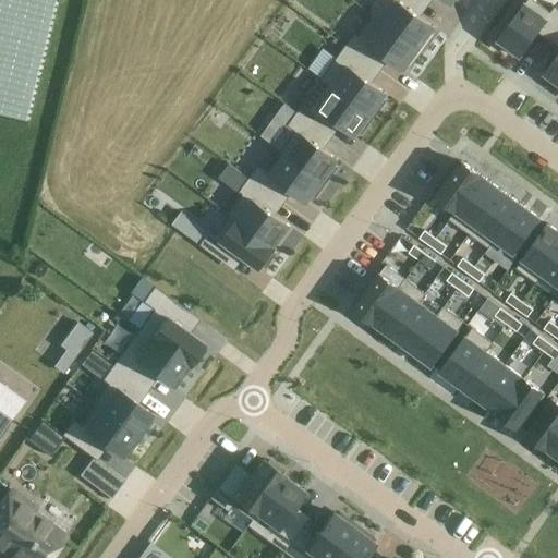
[(375,16),(422,50),(434,35),(431,33),(435,27),(410,9),(415,0),(378,0),(370,13),(373,16),(373,15),(375,16)]
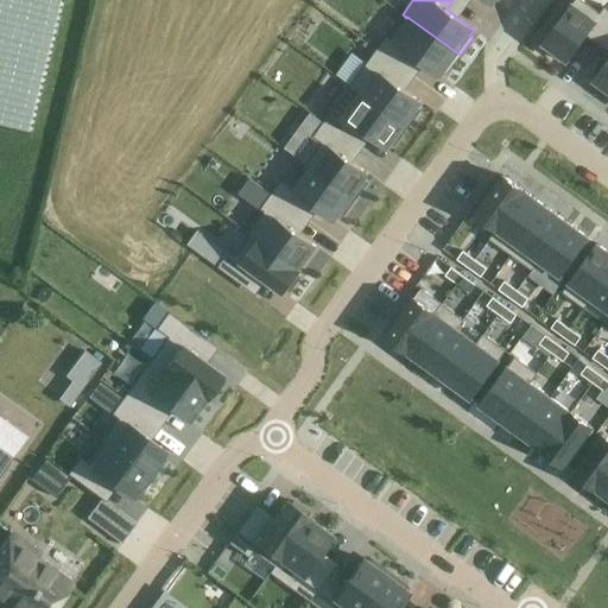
[(600,44),(607,32),(607,8),(605,7),(600,13),(582,0),(575,0),(570,7),(567,5),(556,19),(559,21),(543,44),(548,48),(545,50),(559,61),(562,58),(567,62),(587,35),(600,44)]
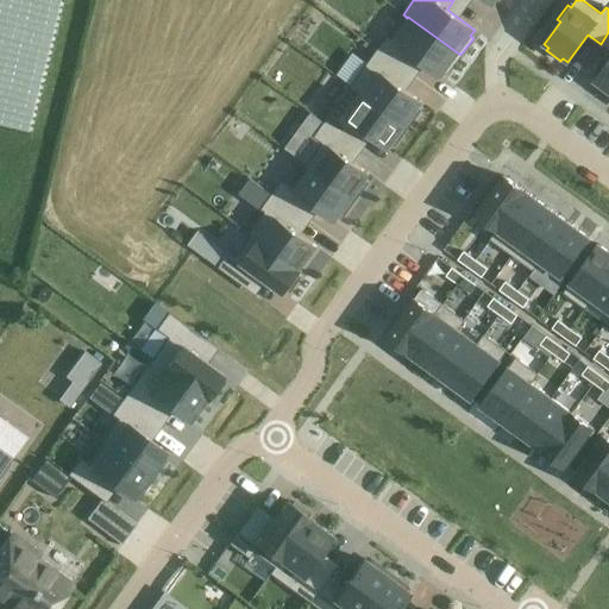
[(377,50),(403,69),(413,56),(440,76),(445,70),(449,73),(460,55),(409,18),(407,17),(407,18),(391,38),(388,36),(377,50)]
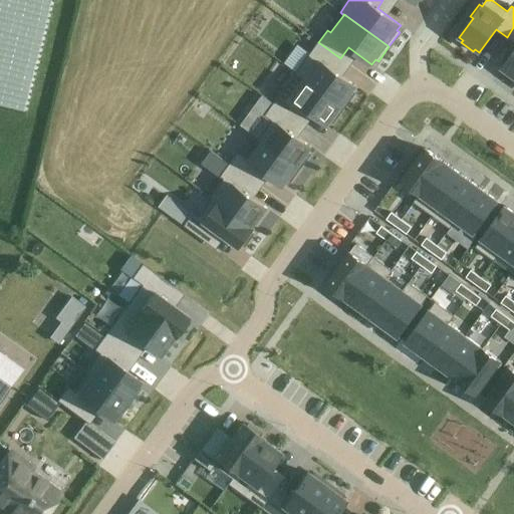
[(513,27),(507,37),(513,42),(513,51),(502,68),(513,77),(513,27)]
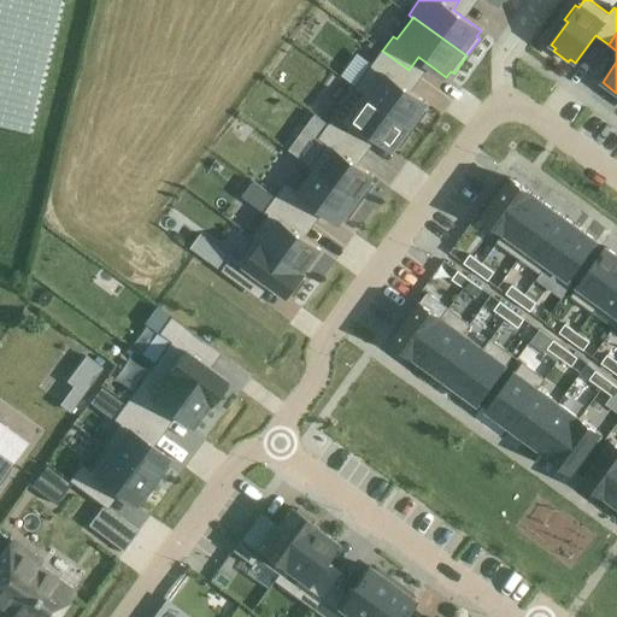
[(356,87),(413,129),(427,112),(423,110),(428,104),(400,83),(409,70),(382,51),(356,87)]
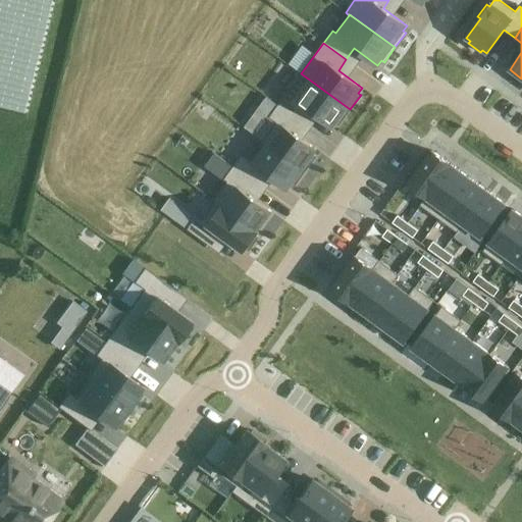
[(278,105),(301,121),(309,110),(332,127),(336,122),(338,124),(350,109),(301,73),(278,105)]
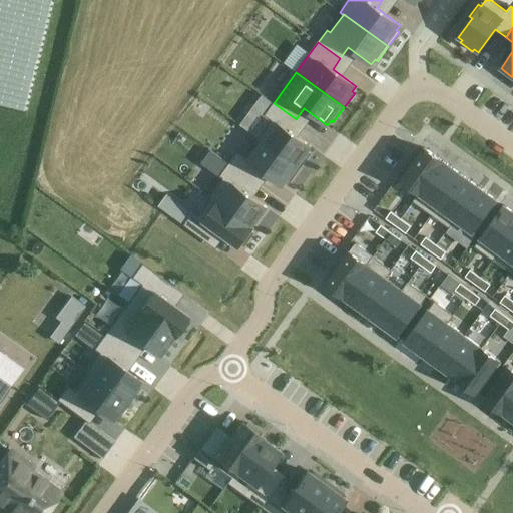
[(265,143),(299,168),(310,153),(308,151),(311,146),(288,130),(296,119),(274,103),(265,115),(272,120),(258,139),(262,142),(263,141),(265,143)]
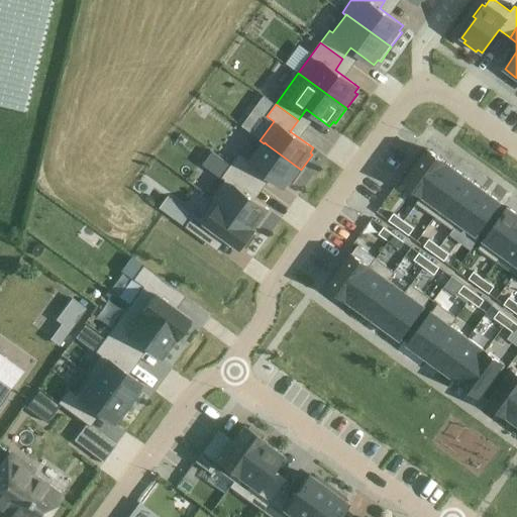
[(230,165),(253,181),(262,171),(285,188),(288,183),(291,184),(301,170),(267,144),(265,142),(264,143),(250,161),(239,152),(230,165)]
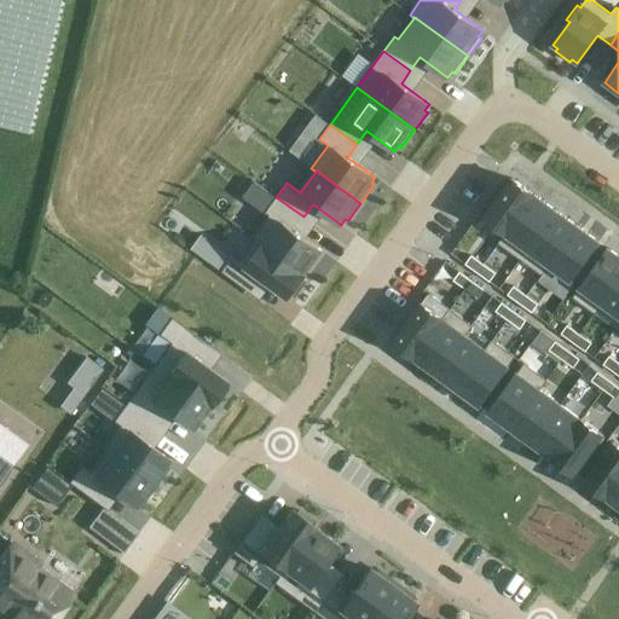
[(505,233),(534,195),(513,179),(484,219),(504,233),(505,235),(505,233)]
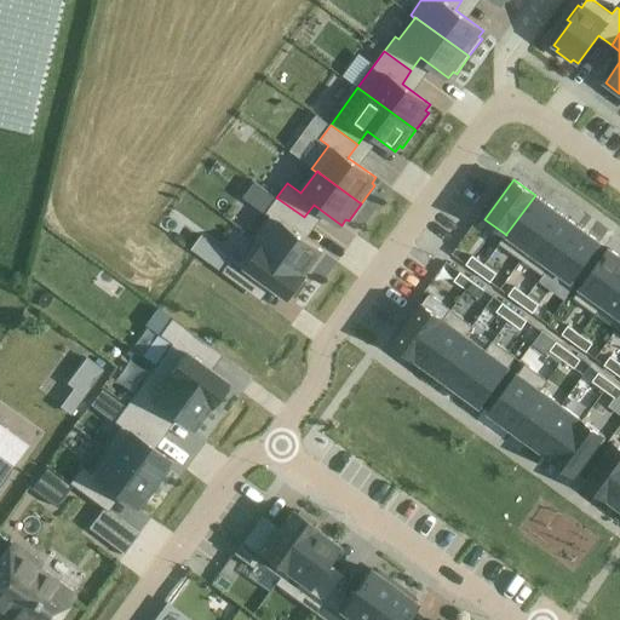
[(506,235),(505,234),(499,244),(521,259),(557,211),(535,195),(506,234),(506,235)]
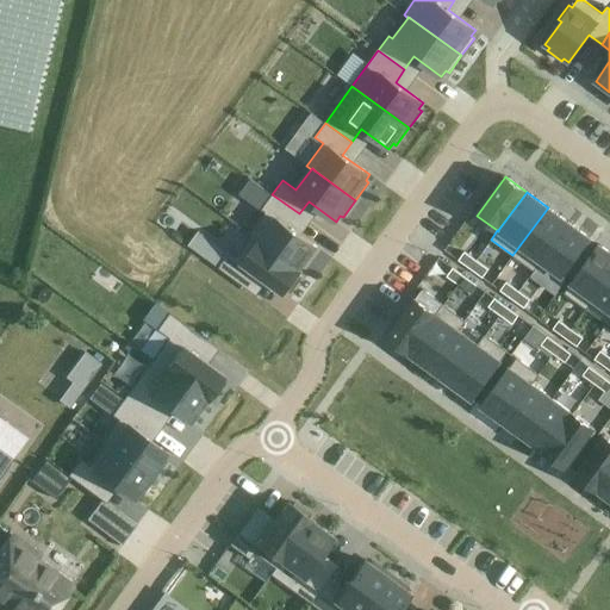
[(249,234),(302,272),(302,271),(300,269),(317,247),(290,226),(299,213),(272,194),(262,209),(266,212),(249,234)]
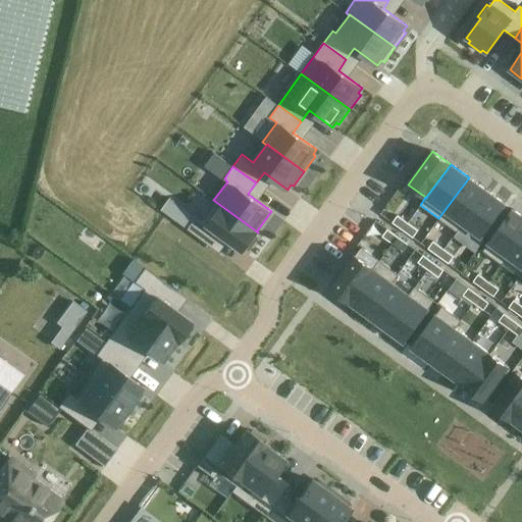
[(463,222),(487,191),(469,177),(438,218),(457,232),(463,224),(463,222)]
